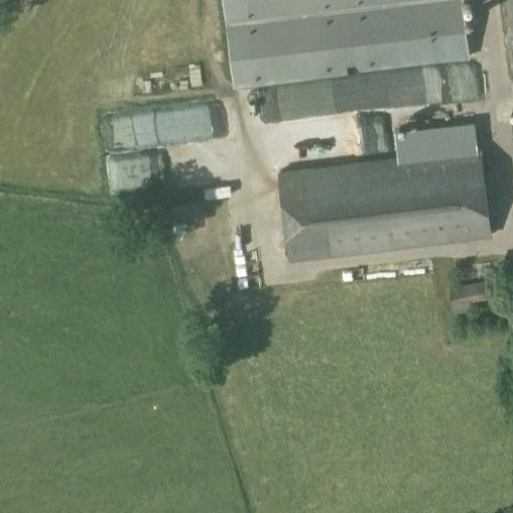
[(221,0),(233,90),(466,59),(457,0),(221,0)]
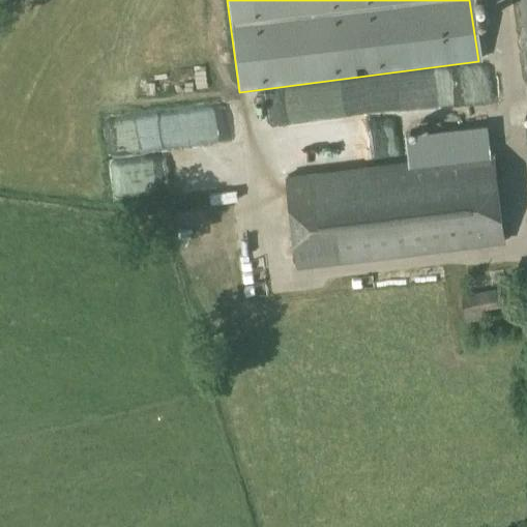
[(220,155),(237,151),(235,141),(217,145),(220,155)]
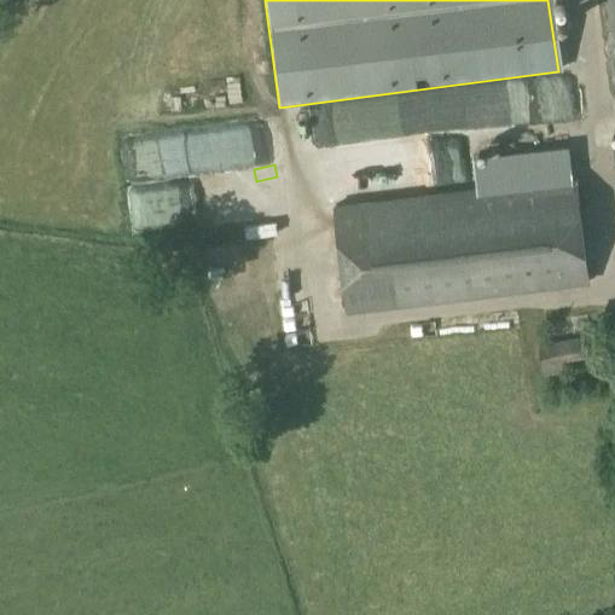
[(204,170),(204,197),(243,196),(243,169),(204,170)]
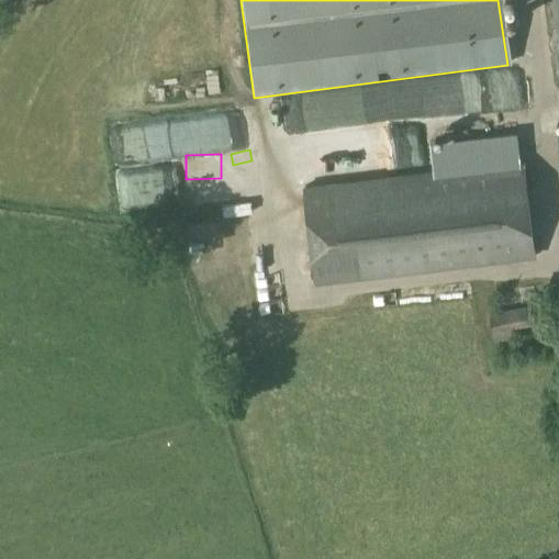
[(313,286),(532,258),(520,163),(302,190),(313,286)]
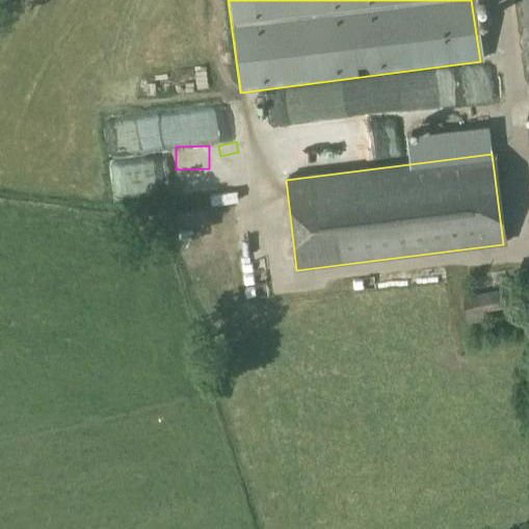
[(175,155),(141,156),(141,169),(175,167),(175,155)]
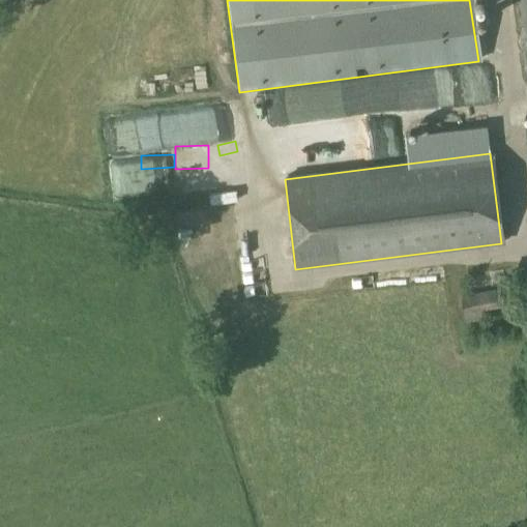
[(479,320),(477,313),(504,308),(500,289),(459,297),(465,323),(479,320)]
